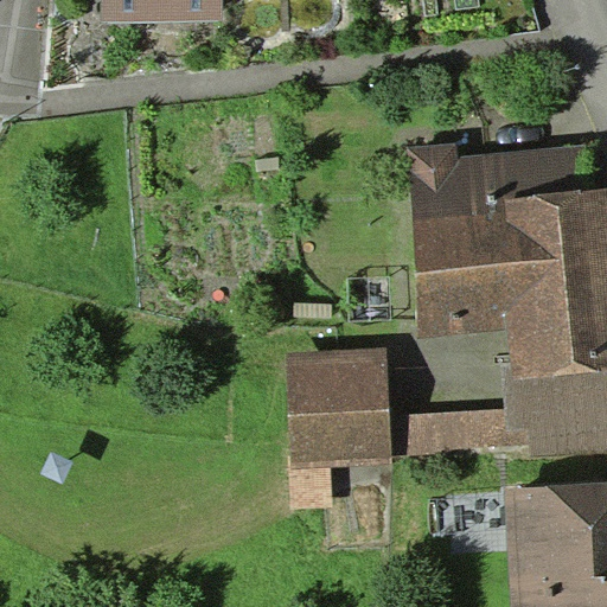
[(103,0),(103,20),(224,19),(223,0),(103,0)]
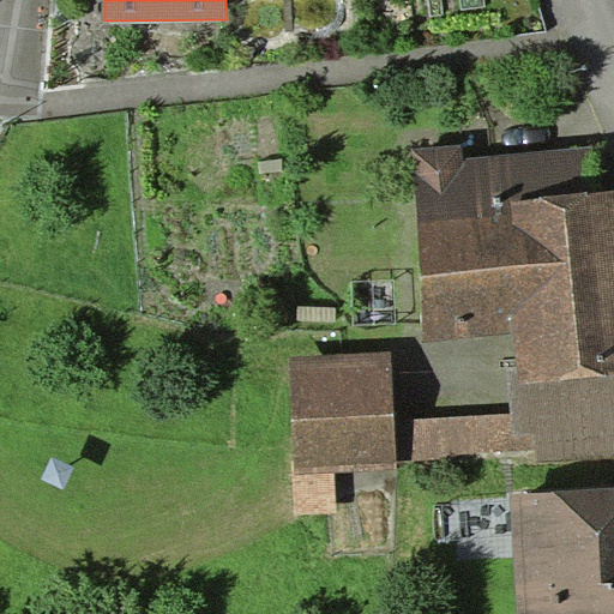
[(519,383),(613,372),(613,188),(597,191),(595,146),(463,160),(463,146),(413,150),(425,342),(513,335),(519,383)]
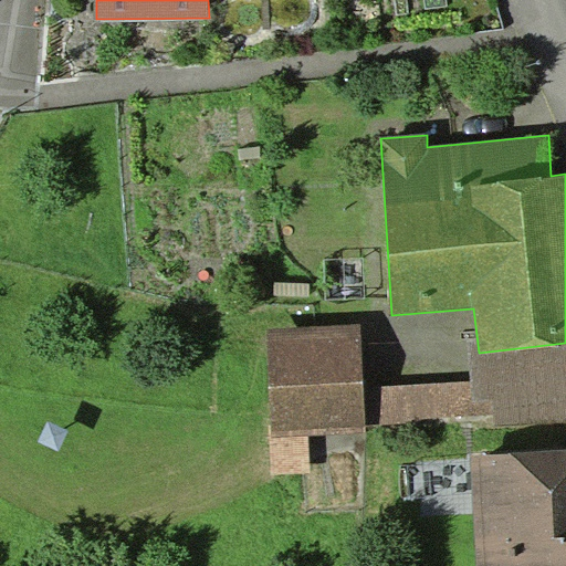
[(366,432),(366,425),(364,388),(360,323),(266,328),(271,425),(268,425),(271,477),(312,474),(310,436),(366,432)]
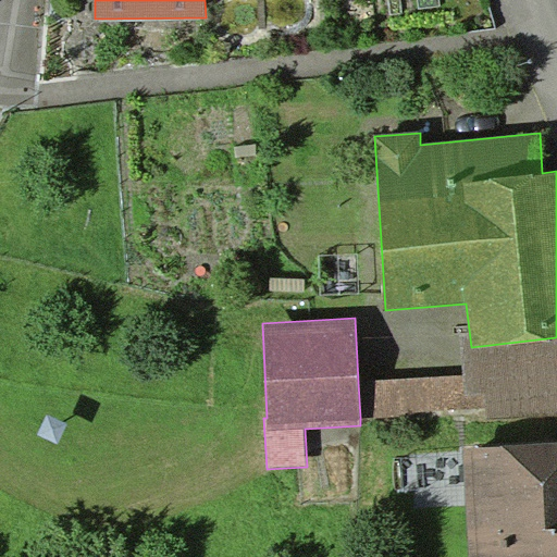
[(556,337),(471,347),(462,347),(466,378),(468,396),(484,396),(486,409),(487,422),(556,417),(556,337)]
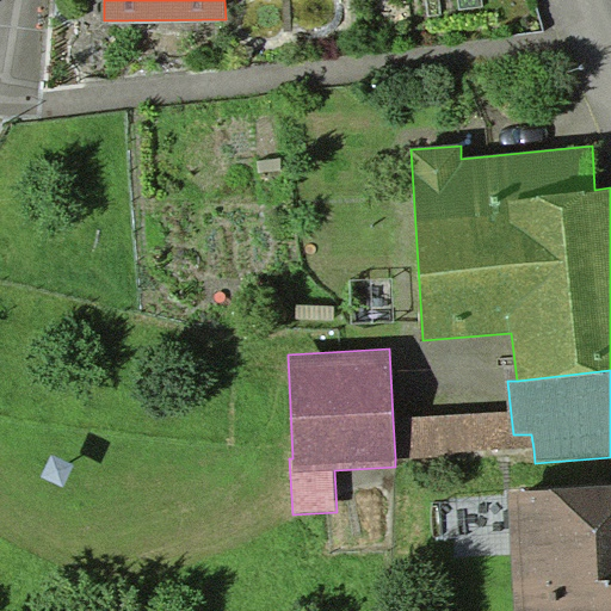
[(511,414),(393,419),(395,458),(445,457),(445,452),(534,449),(531,434),(513,434),(511,414)]
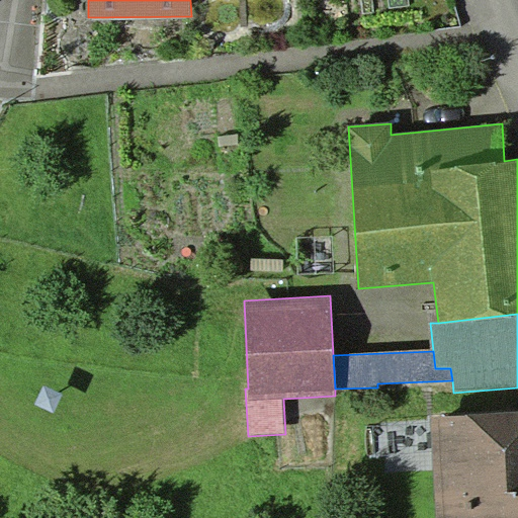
[(437,517),(517,517),(517,412),(432,417),(437,517)]
